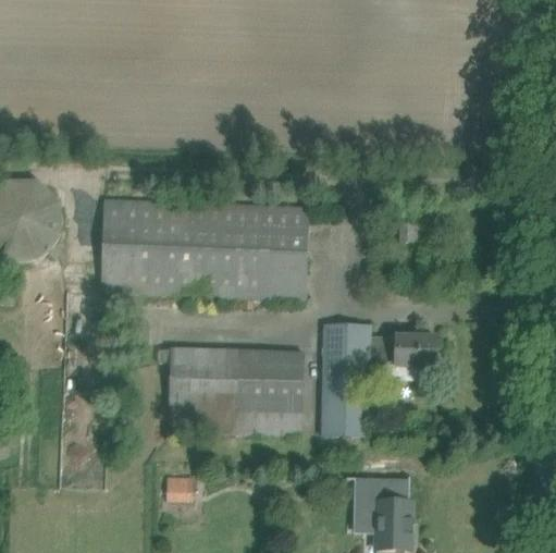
[(0,254),(56,253),(53,177),(10,179),(11,203),(0,203),(0,254)]
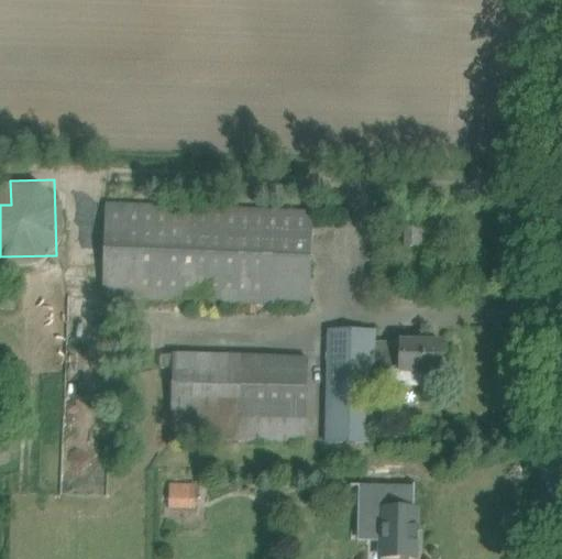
[(106,200),(101,295),(307,303),(310,208),(106,200)]
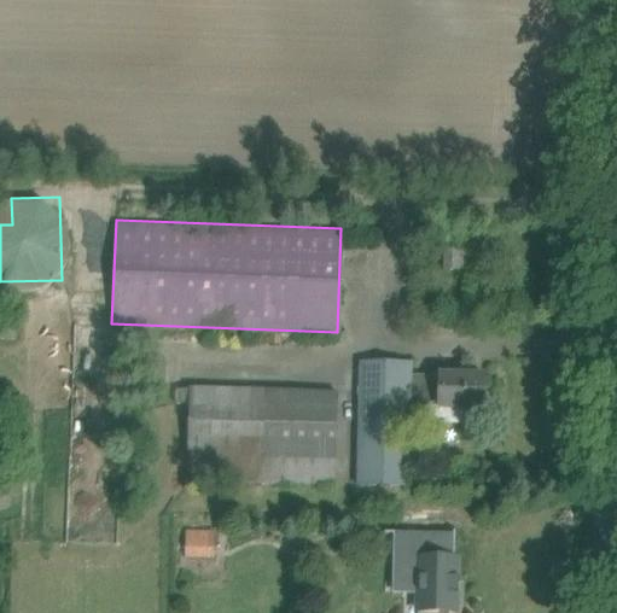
[(438,406),(482,406),(483,372),(438,371),(438,372),(409,372),(409,360),(359,360),(358,482),(408,482),(409,403),(438,403),(438,406)]
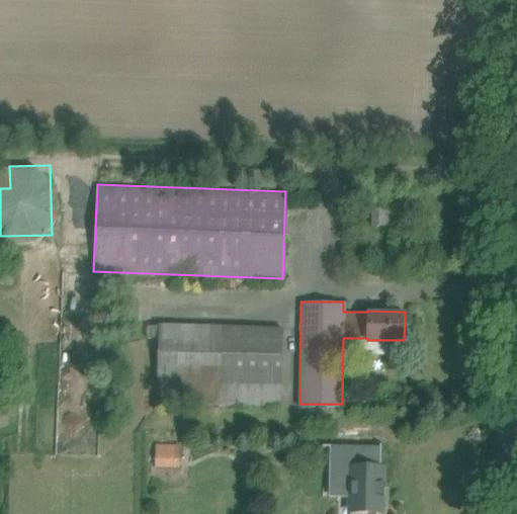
[(282,326),(159,322),(156,400),(279,404),(282,326)]
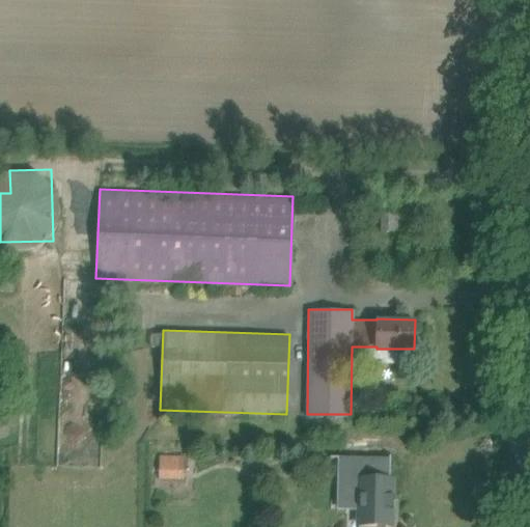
[(183,454),(159,453),(158,476),(182,477),(183,454)]
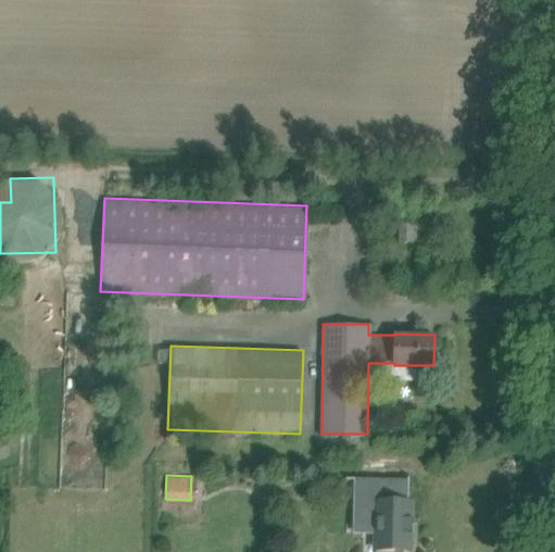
[(410,500),(405,500),(406,477),(375,477),(375,499),(366,499),(366,514),(375,514),(375,547),(408,548),(410,500)]
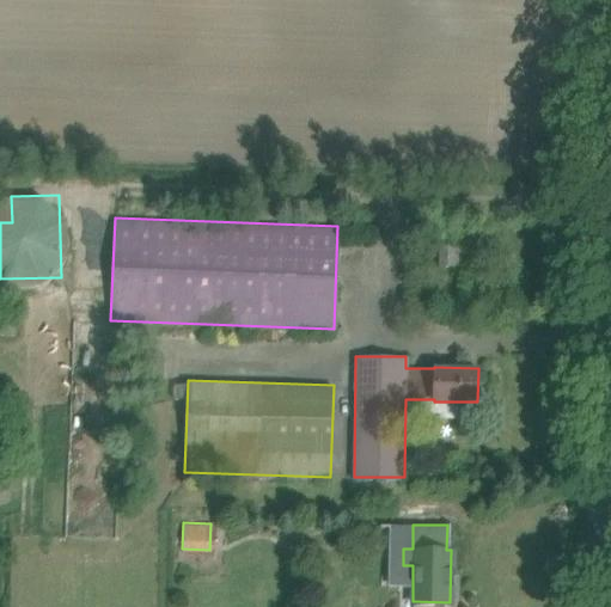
All buildings are outlined.
